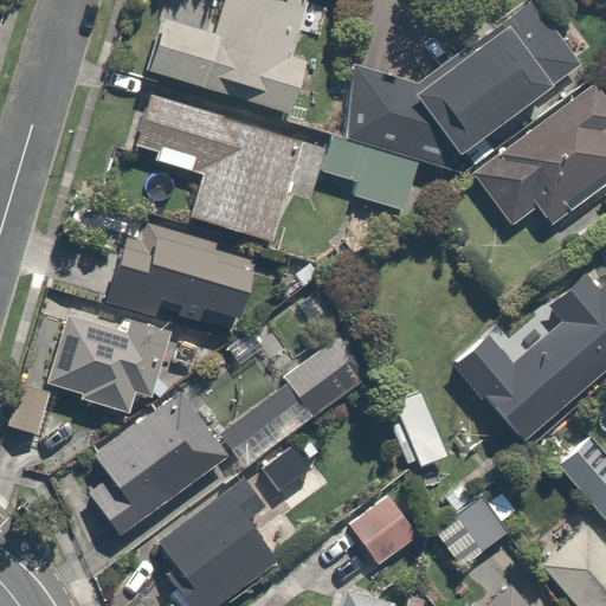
[(308,11),(270,0),(234,0),(225,39),(166,24),(150,82),(294,120),(315,42),(301,38),(308,11)]
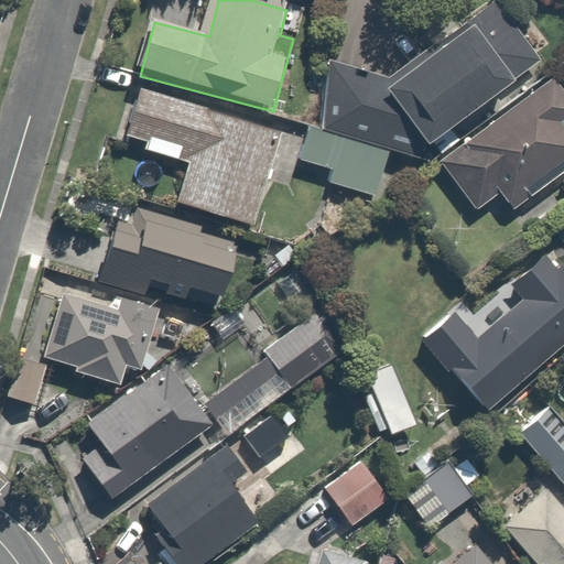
[(327,62),(321,130),(419,161),(422,148),(540,63),(494,0),(388,79),(327,62)]
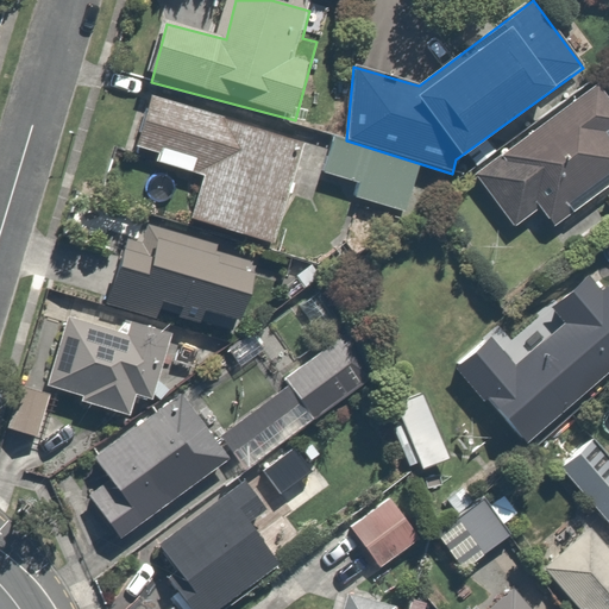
[(608,104),(595,86),(472,176),(513,228),(538,209),(552,228),(608,186),(608,104)]
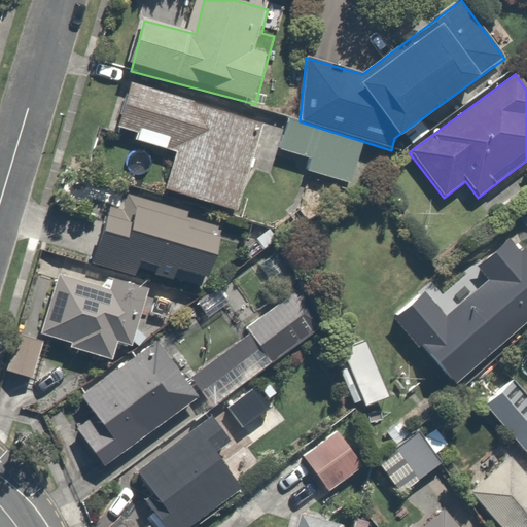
[(276,124),(134,78),(117,132),(138,139),(134,149),(172,162),(164,188),(247,214),(276,124)]
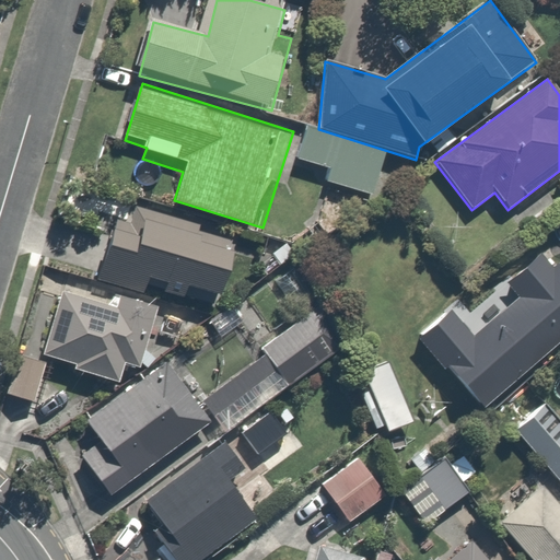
[(383,153),(311,131),(303,161),(331,168),(327,187),(372,199),(383,153)]
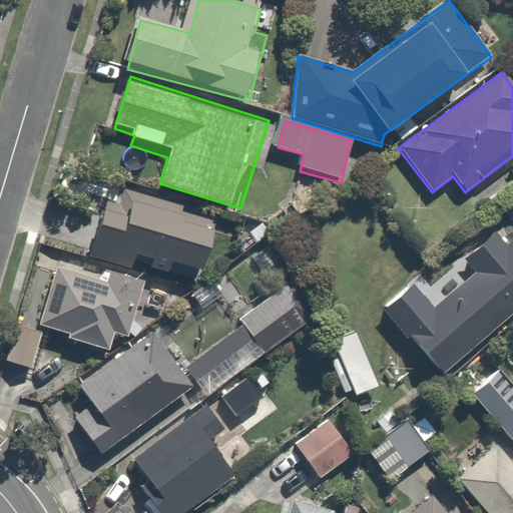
[(92,259),(197,285),(219,277),(233,217),(125,191),(122,206),(106,202),(92,259)]
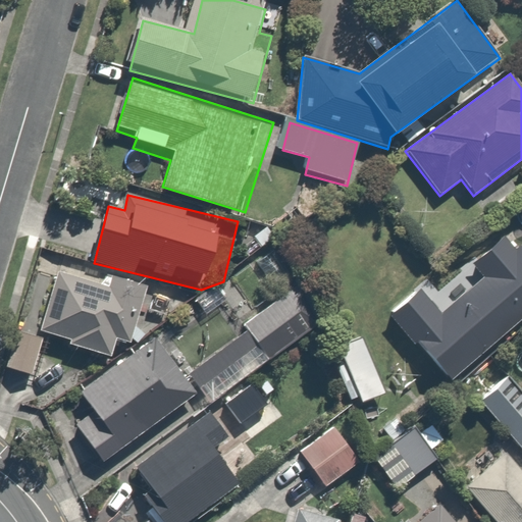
[(417,285),(384,317),(455,389),(521,324),(521,259),(520,257),(453,322),(417,285)]
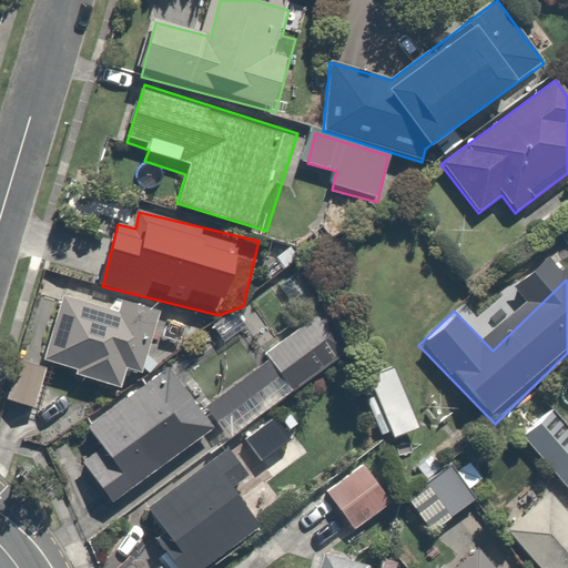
[(123,315),(63,300),(48,361),(79,369),(77,377),(122,389),(125,376),(150,382),(166,320),(125,308),(123,315)]
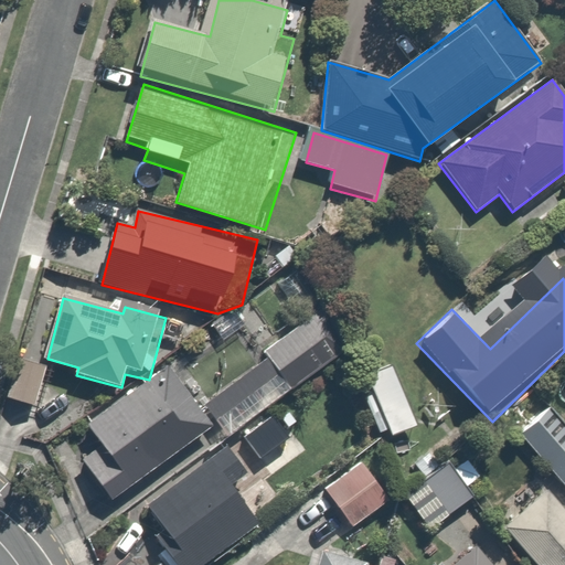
[(255,360),(231,329),(92,425),(102,440),(72,460),(107,512),(223,433),(232,446),(272,418),(273,417),(258,397),(280,382),(289,394),(352,351),(320,305),(260,345),(266,352),(255,360)]
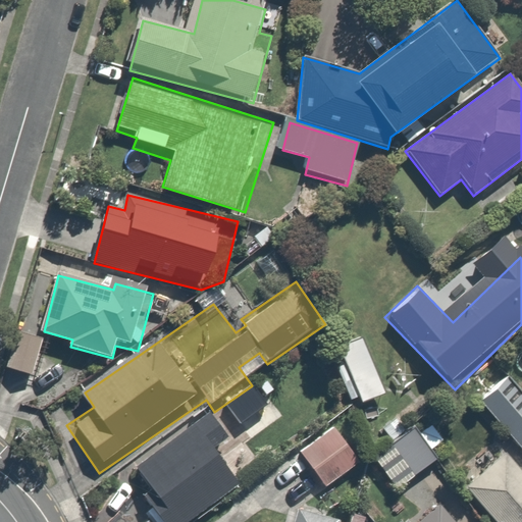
[(521,389),(510,376),(478,404),(521,454),(521,389)]
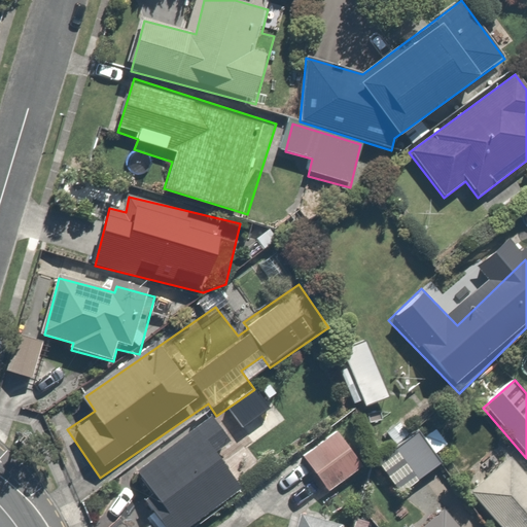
[(253,390),(138,482),(163,515),(146,526),(202,526),(251,489),(237,471),(286,432),(253,390)]
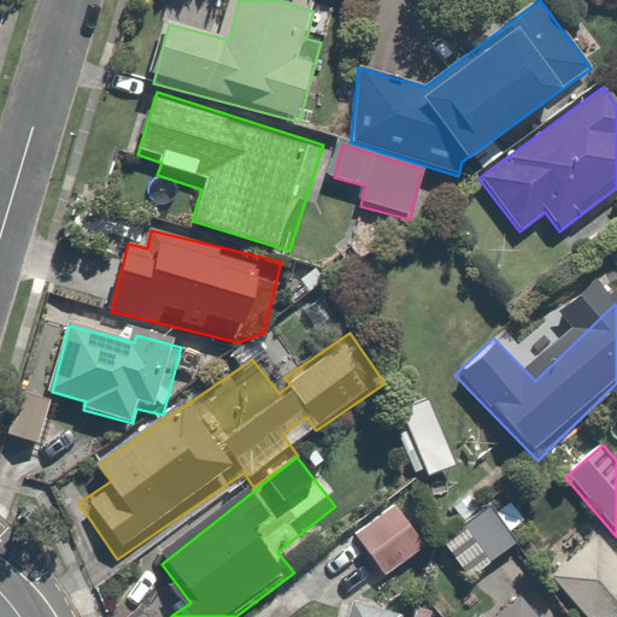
[(499,510),(445,547),(469,581),(523,544),(499,510)]
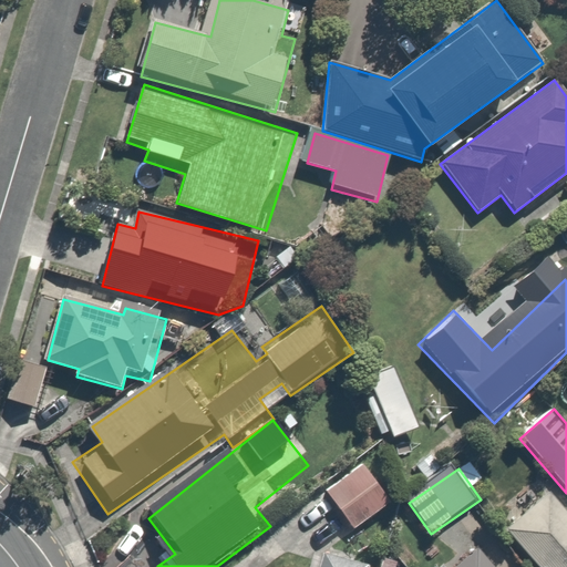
[(566,566),(566,513),(549,494),(511,528),(546,566),(566,566)]
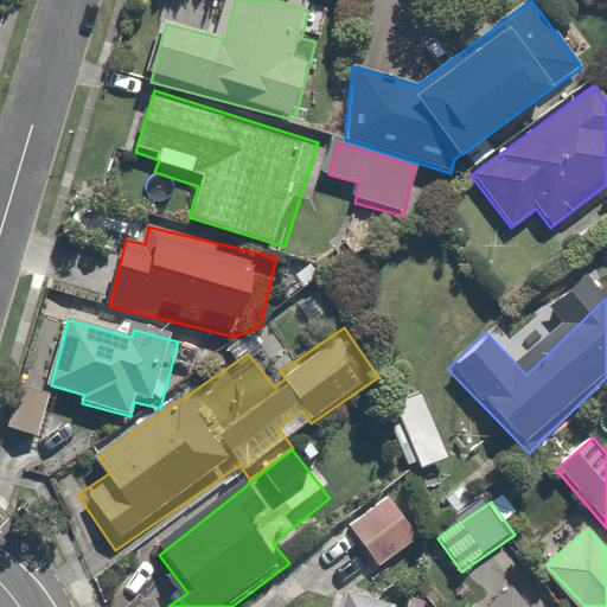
[(532,606),(516,587),(492,606),(475,606),(474,606),(532,606)]
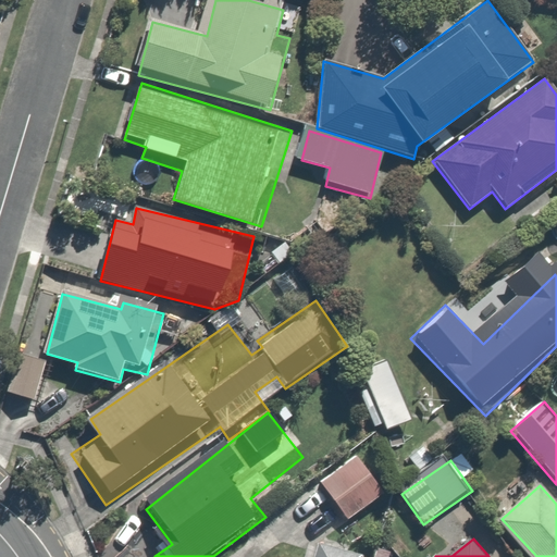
[(357,556),(322,546),(318,556),(357,556)]
